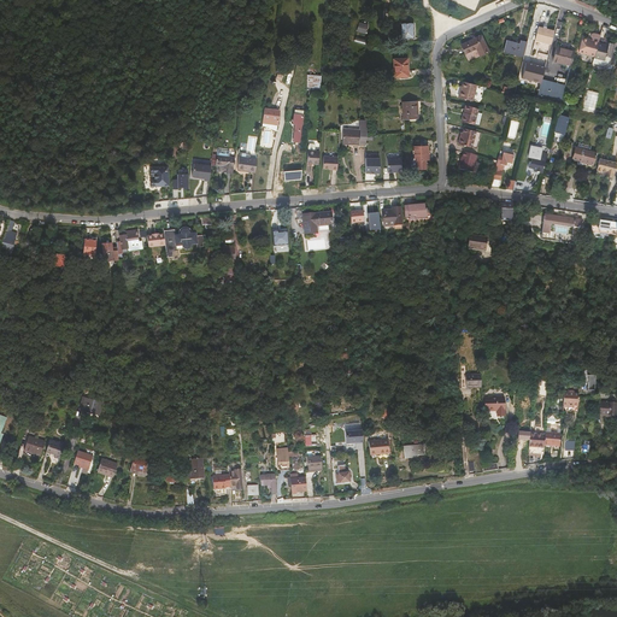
[(400,39),(411,37),(410,23),(400,23),(400,39)]
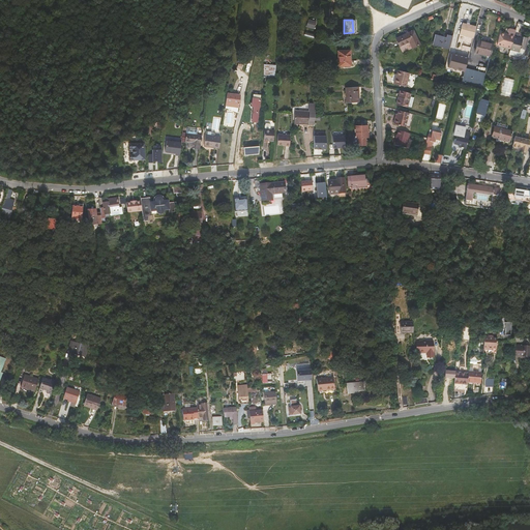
[(462,22),(459,32),(472,36),(475,25),(462,22)]
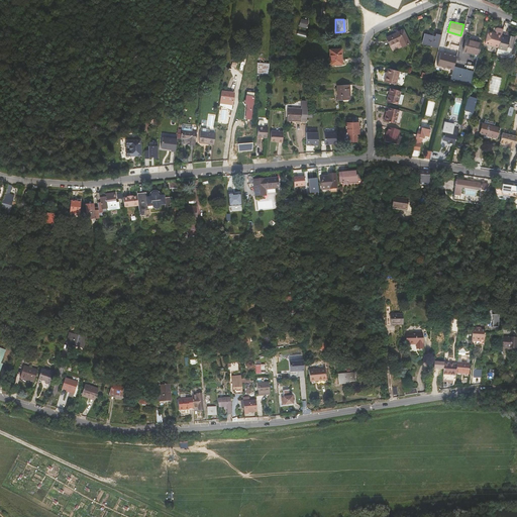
[(501,32),(502,27),(499,27),(499,26),(497,26),(496,26),(495,26),(495,27),(495,28),(495,29),(496,29),(496,30),(496,31),(488,29),(485,42),(498,45),(501,32)]
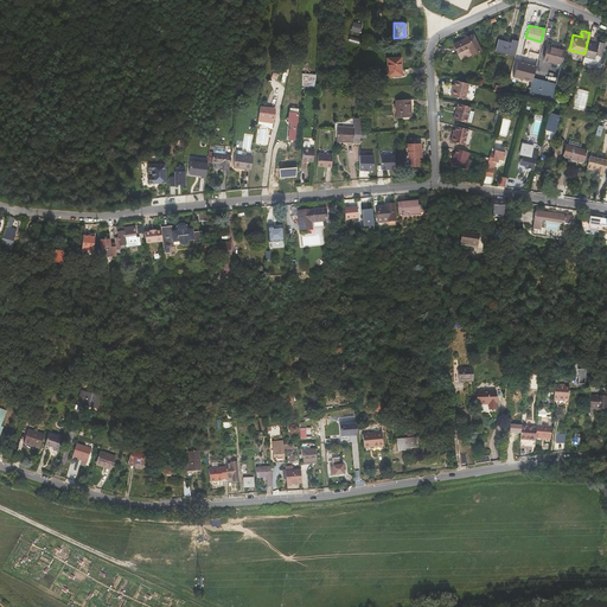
[(472,32),(452,42),(455,50),(467,46),(471,53),(479,50),(472,32)]
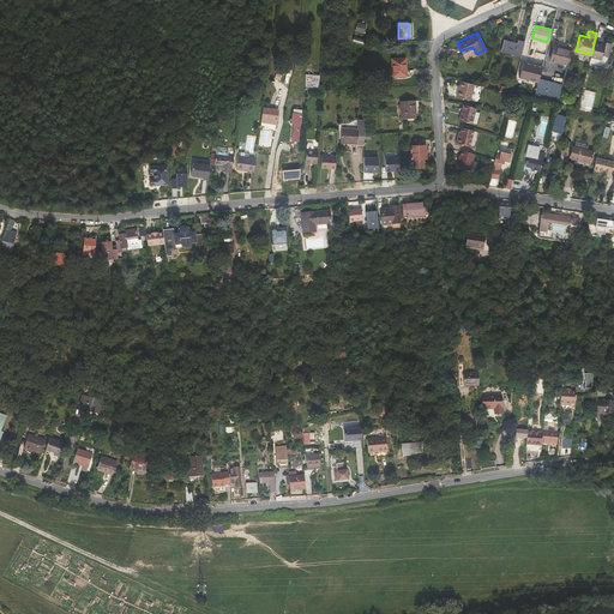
[(595,38),(591,54),(589,61),(602,65),(605,60),(607,55),(609,41),(606,40),(605,41),(595,38)]
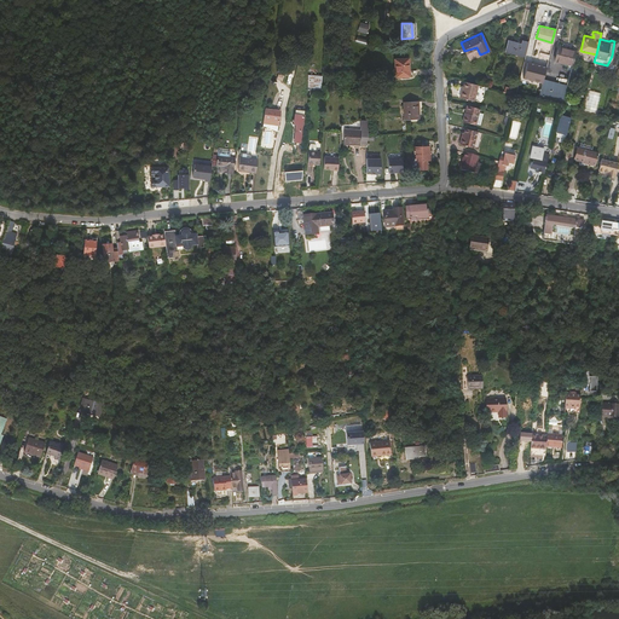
[(524,56),(527,42),(521,41),(521,44),(507,40),(504,51),(524,56)]
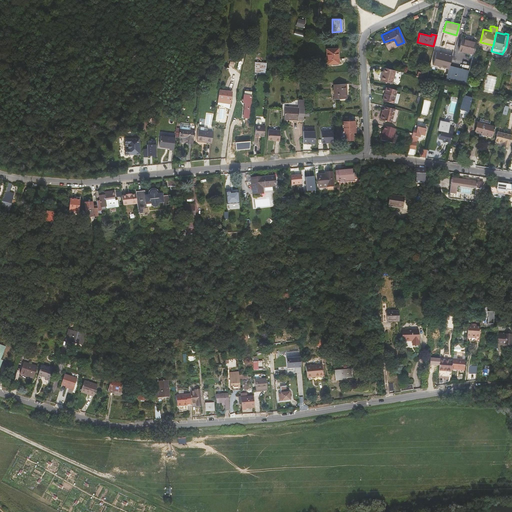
[(473,53),(476,41),(461,37),(459,49),(473,53)]
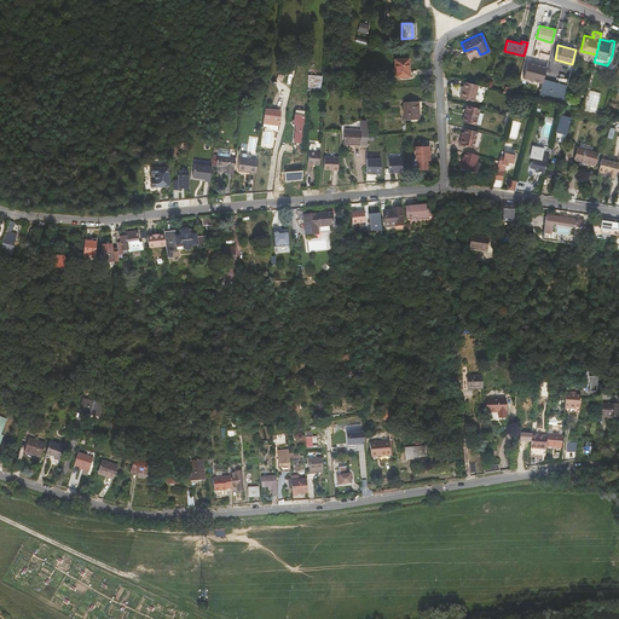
[(405,68),(408,68),(408,58),(395,59),(395,76),(405,76),(405,68)]
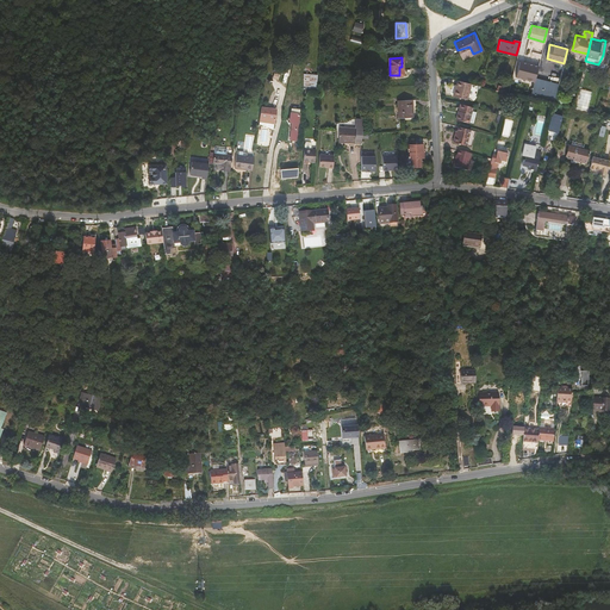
[(515,76),(534,81),(534,80),(537,66),(520,61),(515,76)]
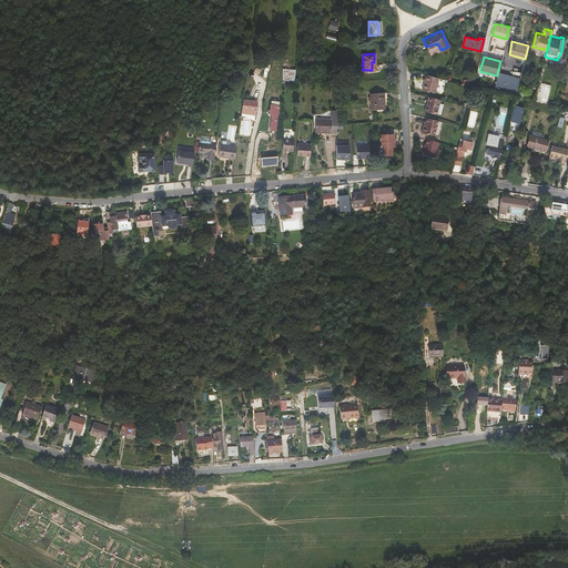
[(283,68),(283,82),(295,83),(296,69),(283,68)]
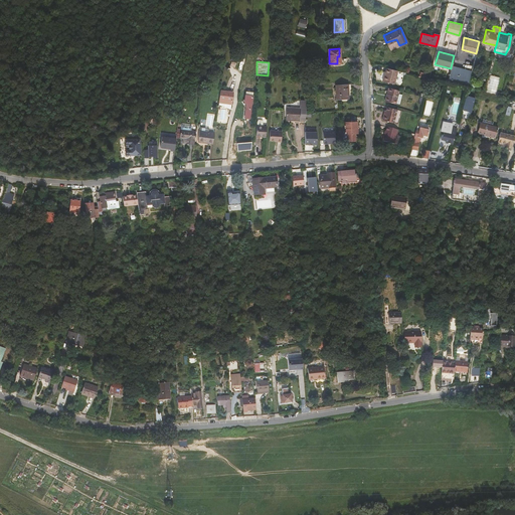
[(396,69),(385,67),(382,80),(393,82),(396,69)]
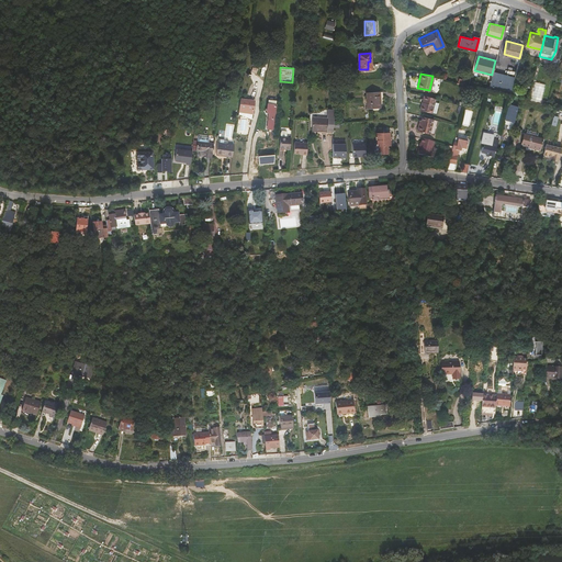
[(489,86),(487,90),(510,96),(514,79),(492,74),(492,75),(489,86)]
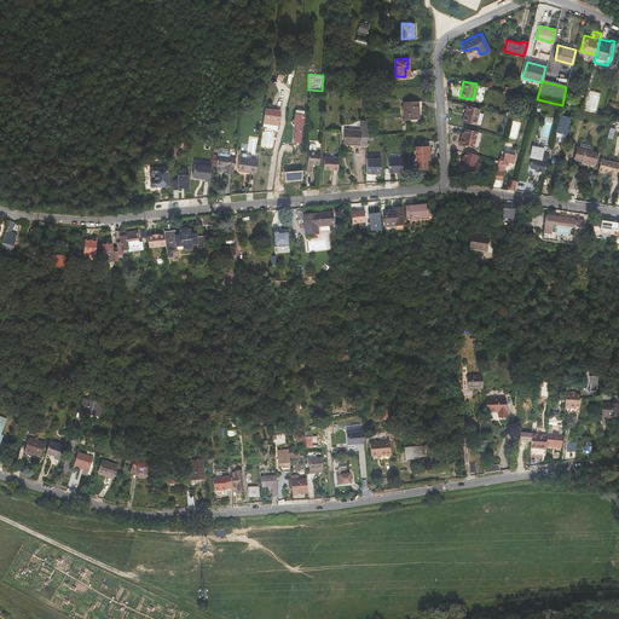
[(515,94),(537,99),(538,94),(516,90),(515,93),(515,94)]
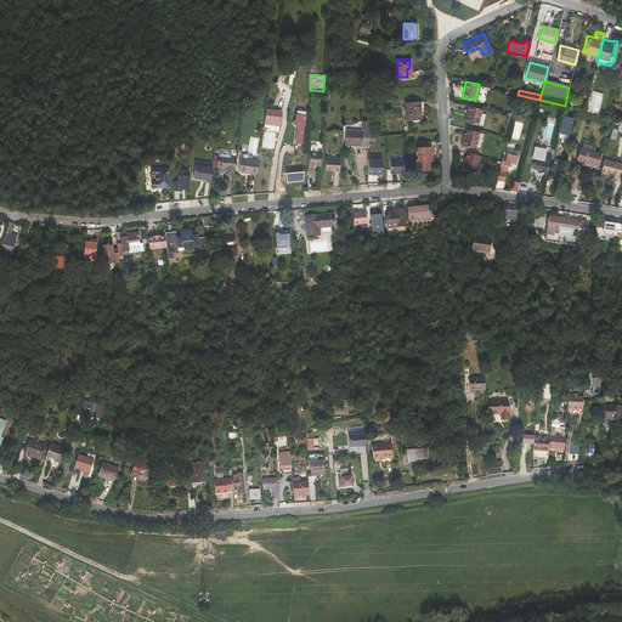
[(388,102),(389,118),(403,118),(402,101),(388,102)]
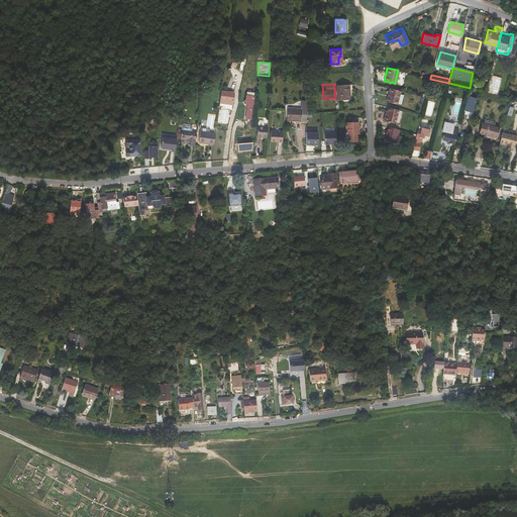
[(336,100),(348,99),(347,85),(335,85),(336,100)]
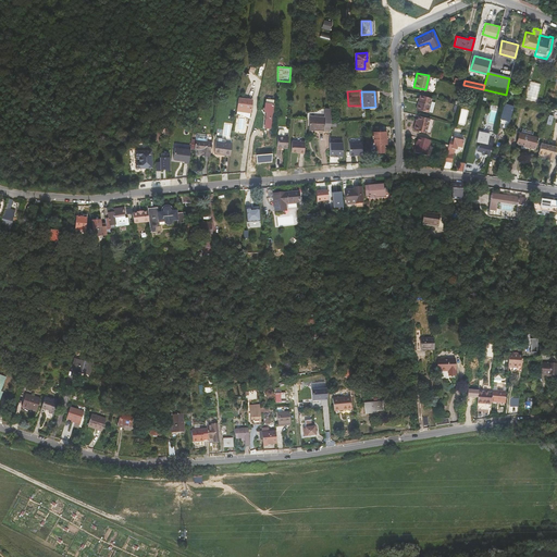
[(432,97),(420,95),(417,109),(428,112),(428,111),(429,107),(433,108),(434,101),(431,101),(432,97)]
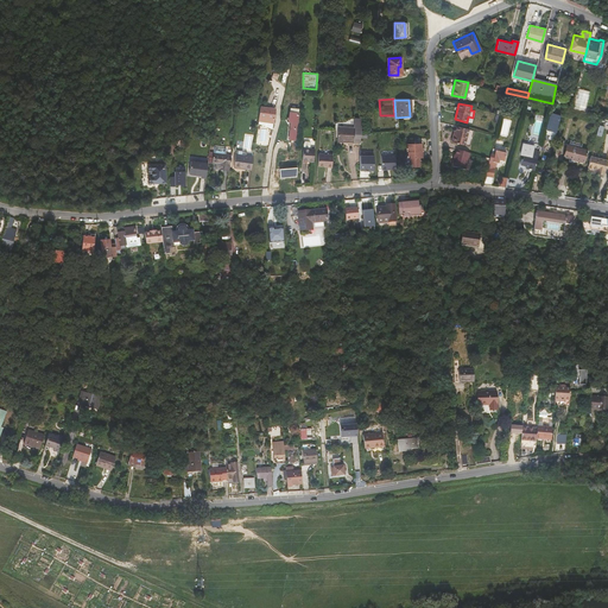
[(273,124),(276,109),(261,107),(259,121),(258,127),(273,130),(273,124)]
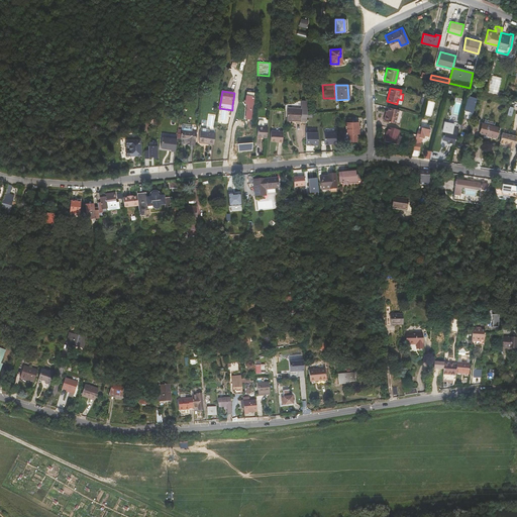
[(473,114),(477,97),(468,94),(463,112),(473,114)]
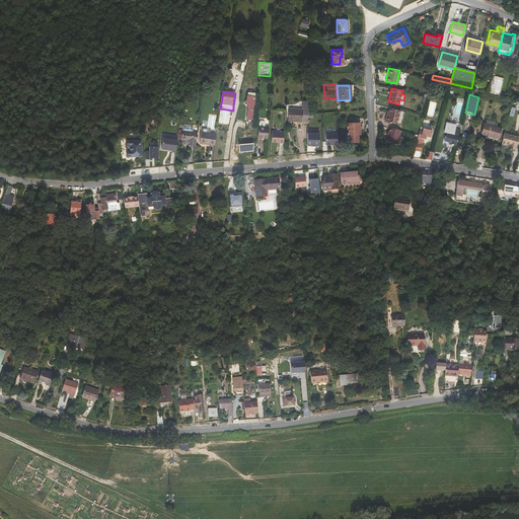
[(253,119),(255,97),(247,96),(246,104),(249,104),(247,119),(253,119)]
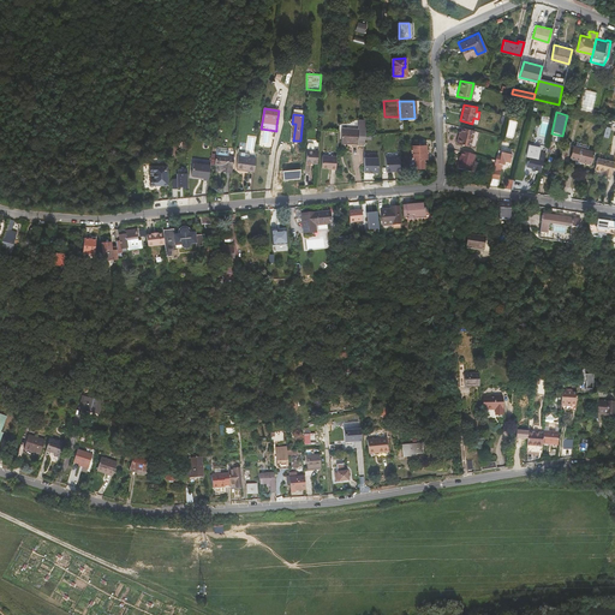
[(345,144),(360,144),(360,143),(369,143),(369,119),(360,119),(360,127),(345,127),(345,144)]
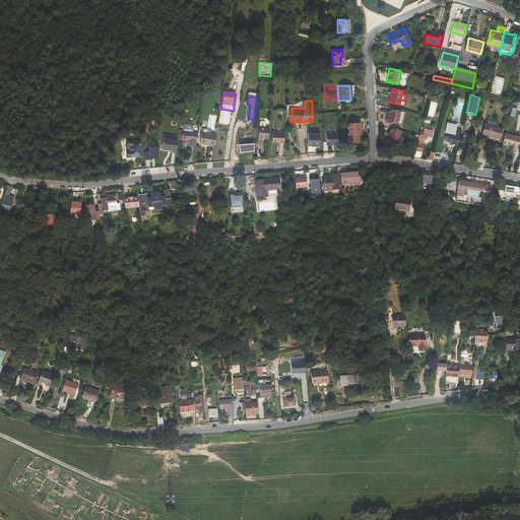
[(400,110),(391,108),(390,112),(389,115),(388,115),(386,121),(397,123),(400,110)]
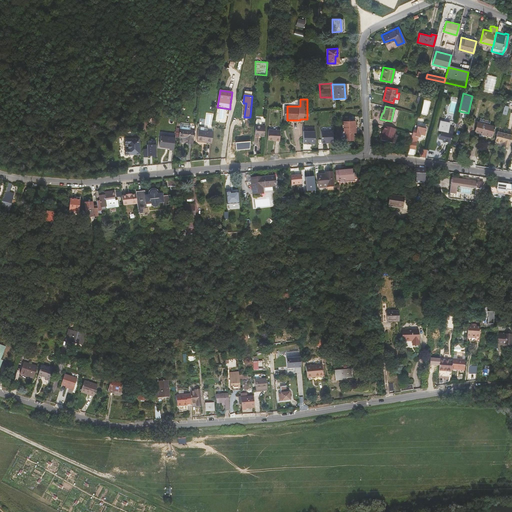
[(261,135),(264,136),(265,122),(257,121),(256,124),(255,134),(261,134),(261,135)]
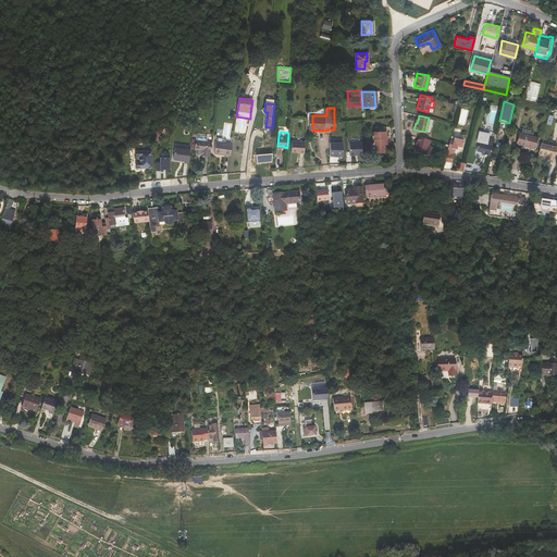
[(382,145),(386,144),(385,132),(378,133),(372,133),(373,141),(370,143),(371,149),(373,151),(382,150),(382,145)]
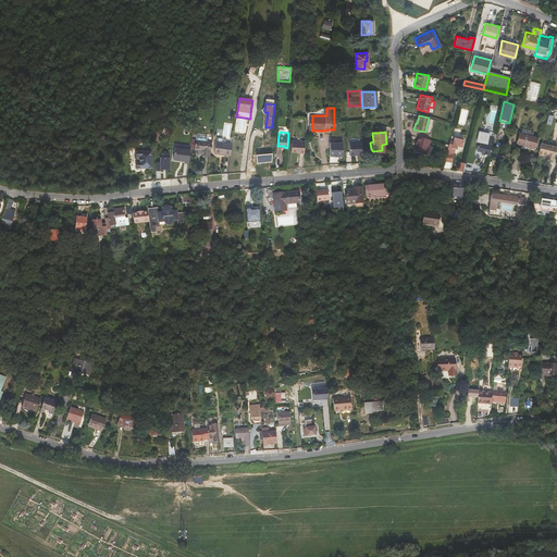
[(490,156),(493,143),(487,141),(490,134),(480,132),(477,140),(481,141),(480,146),(479,146),(477,150),(482,151),(482,153),(490,156)]
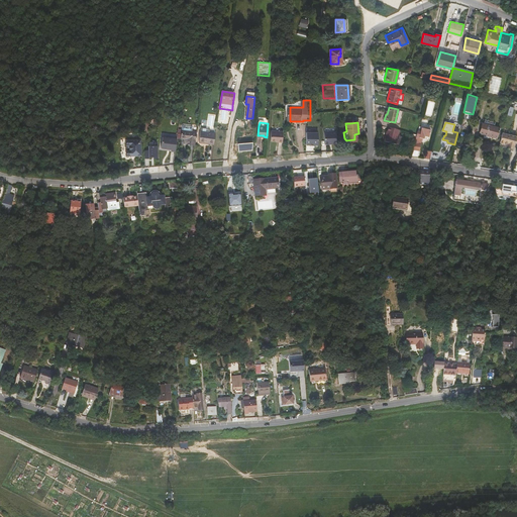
[(482,122),(480,131),(489,134),(488,135),(497,137),(500,127),(482,122)]
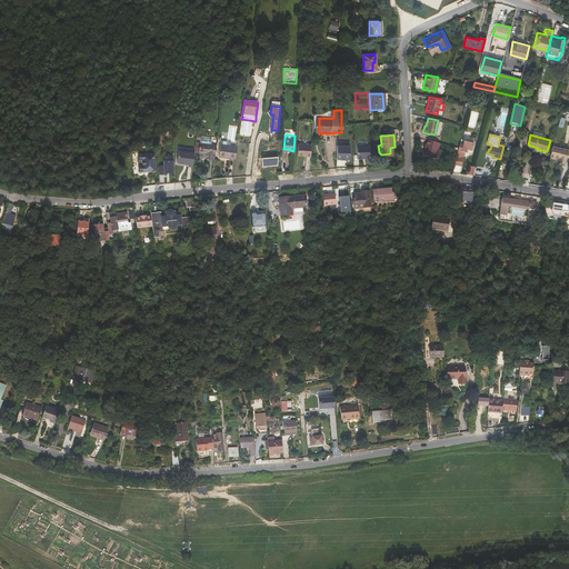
[(206,159),(215,160),(217,146),(212,145),(212,139),(201,138),(200,143),(199,152),(202,153),(202,158),(206,159)]
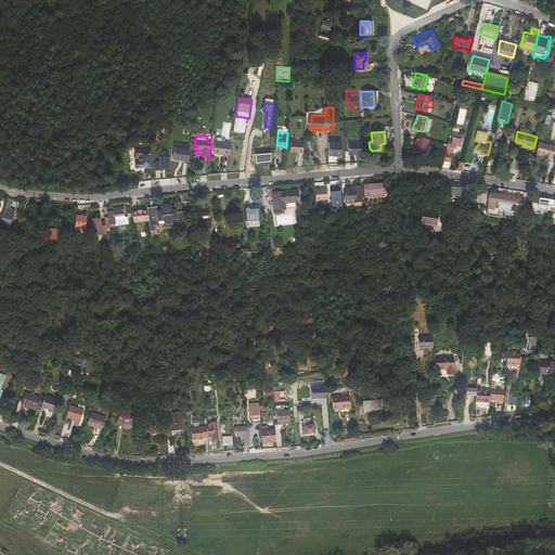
[(216,137),(216,141),(214,153),(230,155),(230,153),(232,143),(224,142),(226,138),(216,137)]
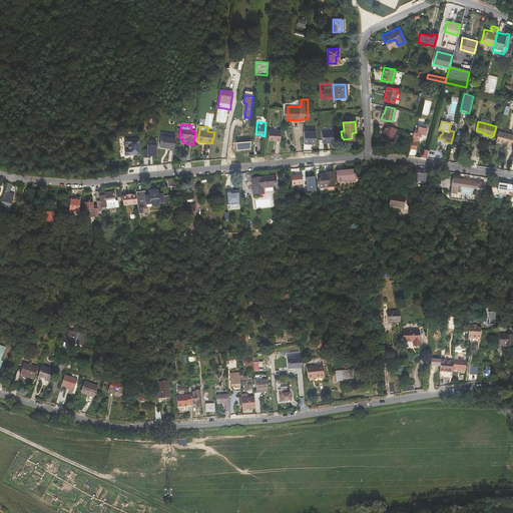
[(396,128),(385,126),(383,134),(382,134),(381,139),(393,142),(396,128)]
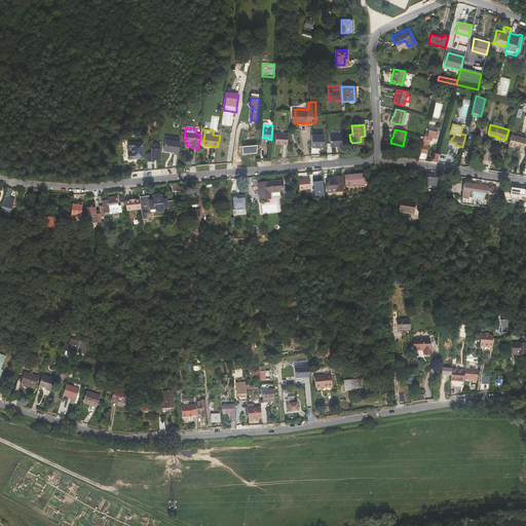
[(419,152),(426,153),(428,140),(430,141),(431,138),(437,139),(438,133),(428,129),(428,133),(424,133),(423,137),(422,142),(419,152)]
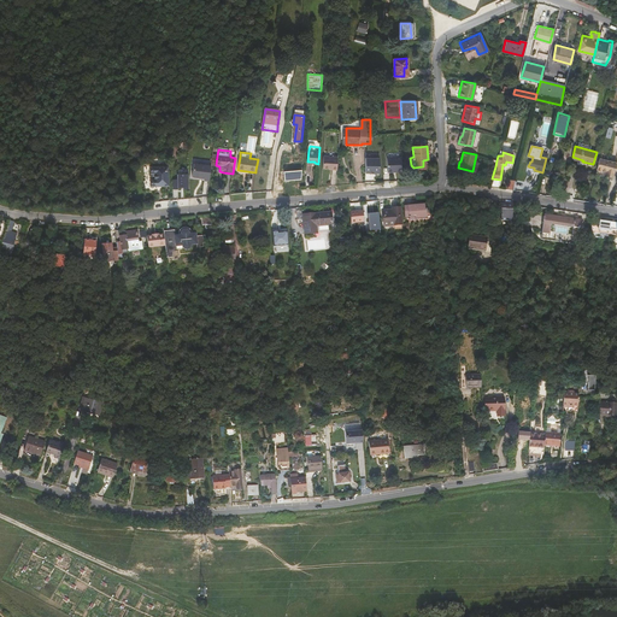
[(341,169),(341,157),(328,156),(327,168),(334,168),(336,168),(336,169),(341,169)]
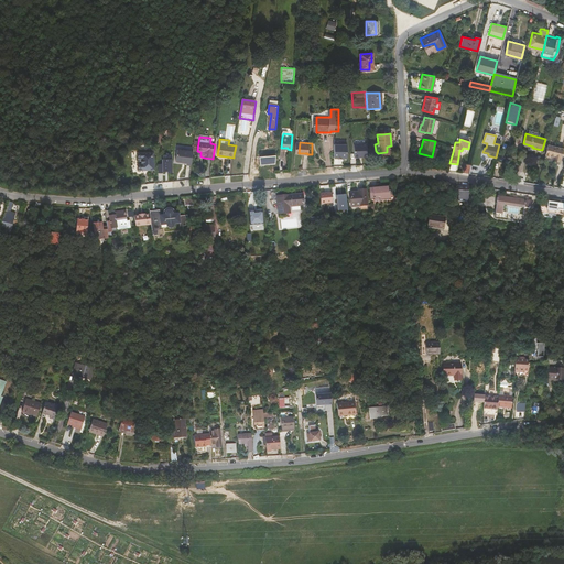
[(337,158),(350,158),(350,143),(338,143),(337,158)]
